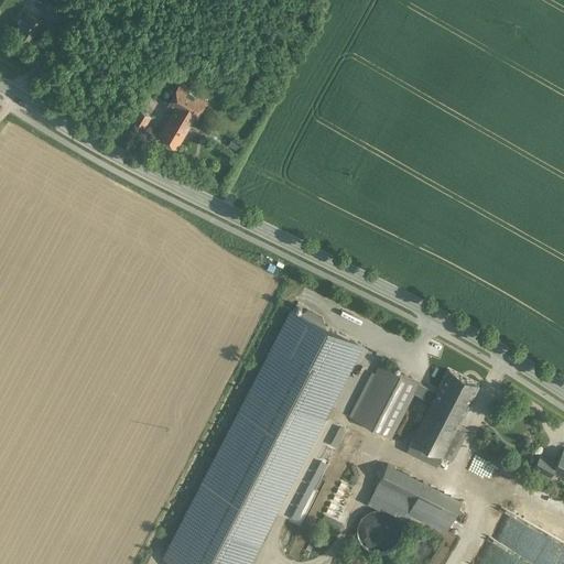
[(45,22),(28,11),(17,29),(33,40),(45,22)]
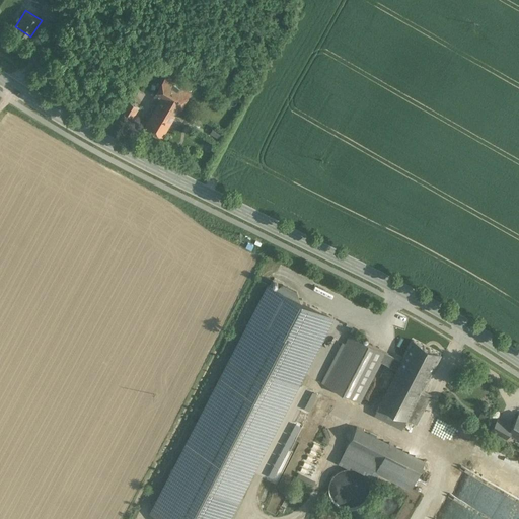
[(161,98),(157,105),(145,126),(162,137),(178,109),(179,109),(189,93),(165,79),(155,95),(161,98)]
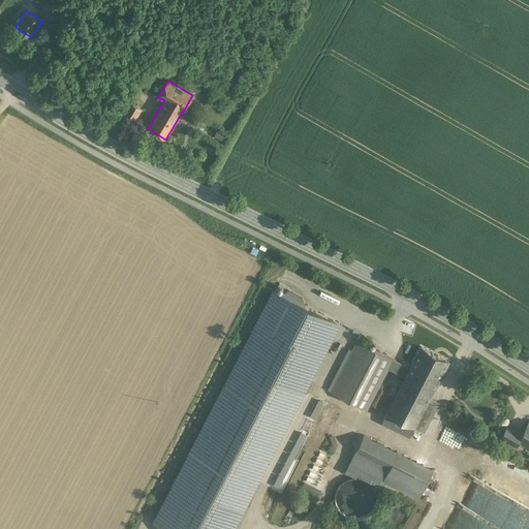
[(143,109),(130,101),(122,114),(134,121),(143,109)]
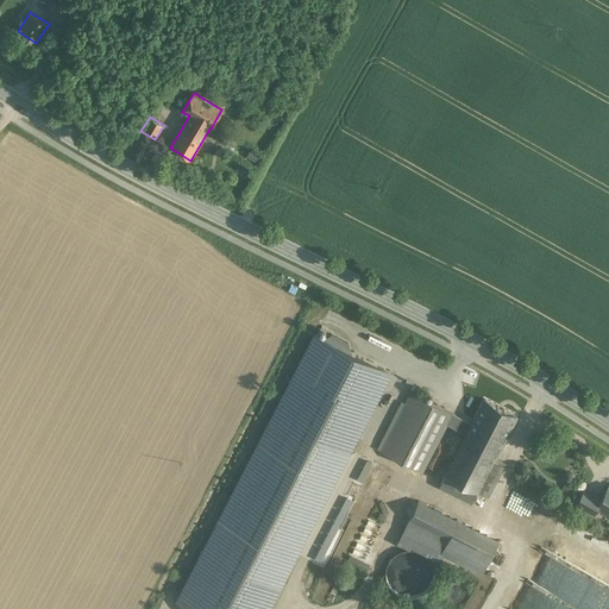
[(318,334),(284,399),(283,399),(180,600),(198,608),(265,608),(382,387),(389,372),(351,352),(349,343),(332,334),(322,337),(318,334)]
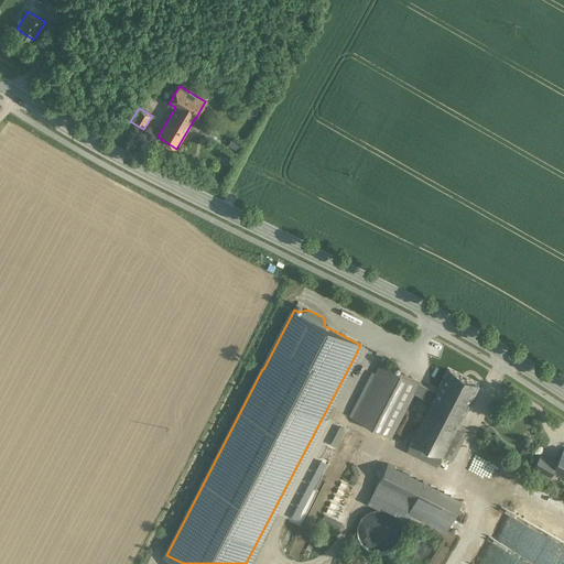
[(421,382),(381,361),(353,418),(391,437),(414,393),(421,382)]
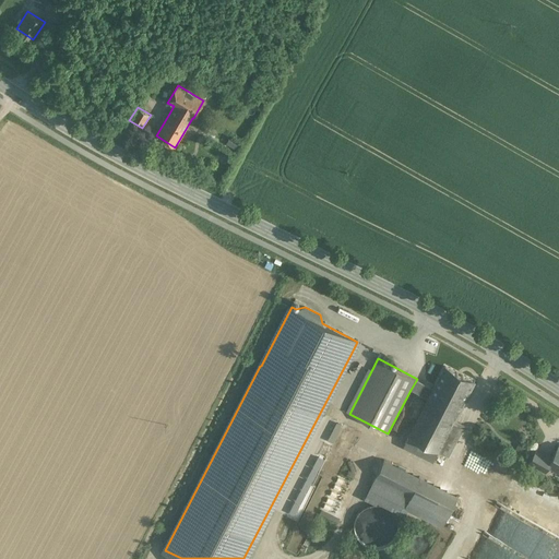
[(476,382),(447,367),(435,389),(431,395),(461,411),(476,382)]
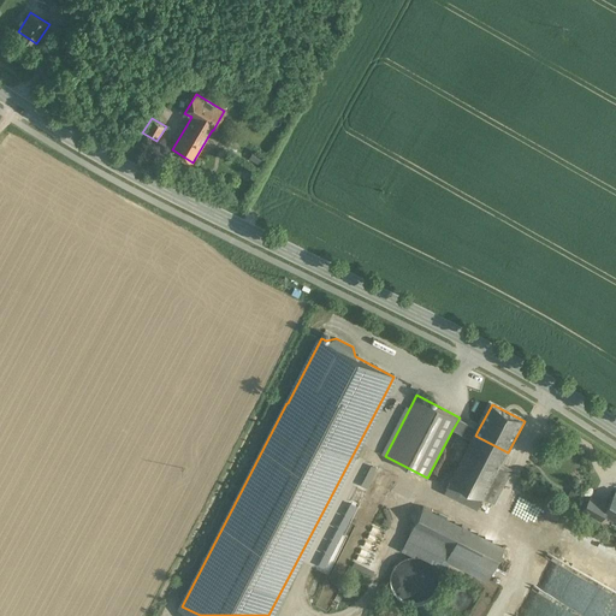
[(460,418),(452,430),(473,440),(475,436),(479,428),(460,418)]
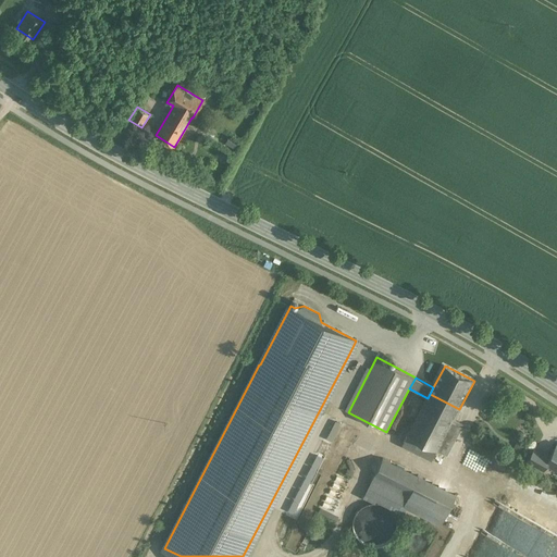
[(459,409),(430,394),(428,398),(403,445),(432,460),(437,450),(445,435),(459,409)]
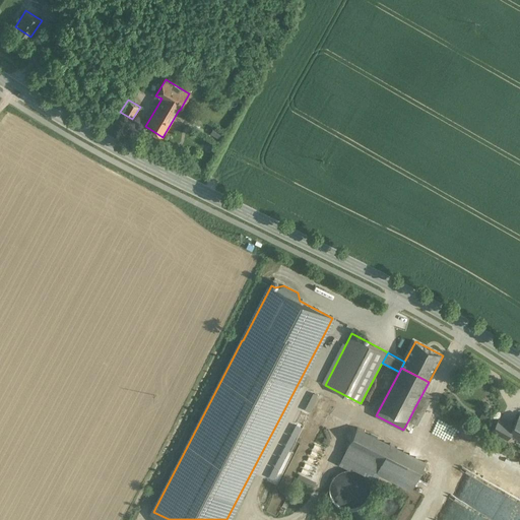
[(425,411),(415,406),(408,420),(417,425),(425,411)]
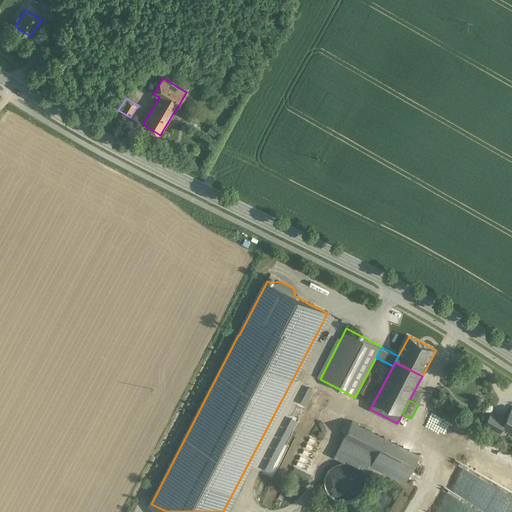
[(511,408),(505,420),(502,426),(511,431),(511,408)]
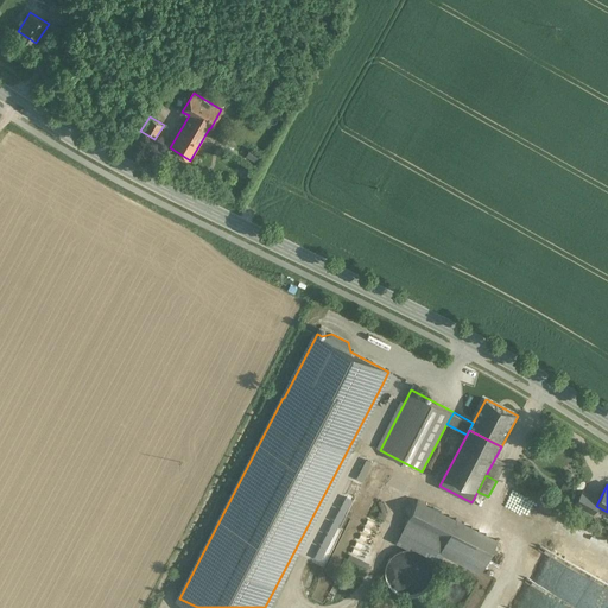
[(521,499),(525,493),(513,486),(510,493),(521,499)]
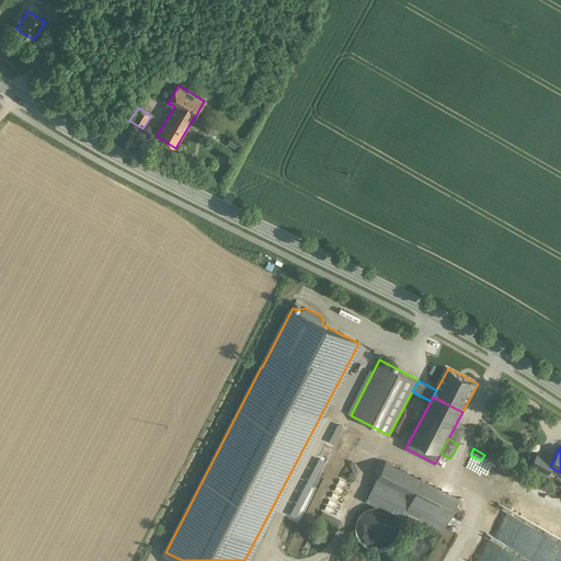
[(553,460),(538,451),(531,465),(547,473),(550,467),(553,460)]
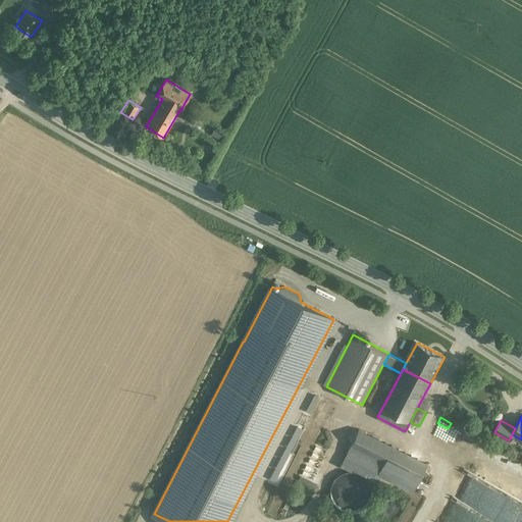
[(296,422),(268,482),(278,486),(306,427),(296,422)]
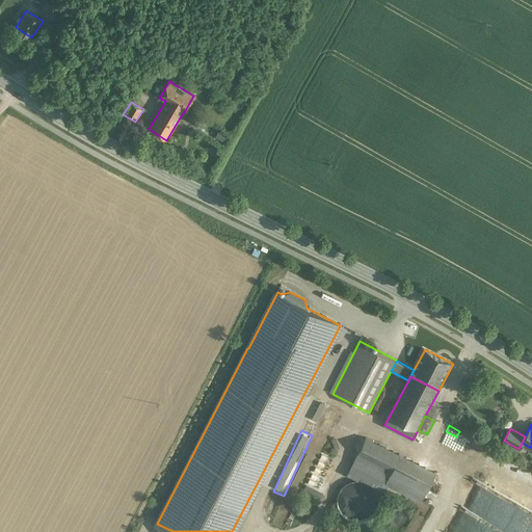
[(400,455),(366,437),(357,453),(392,471),(400,455)]
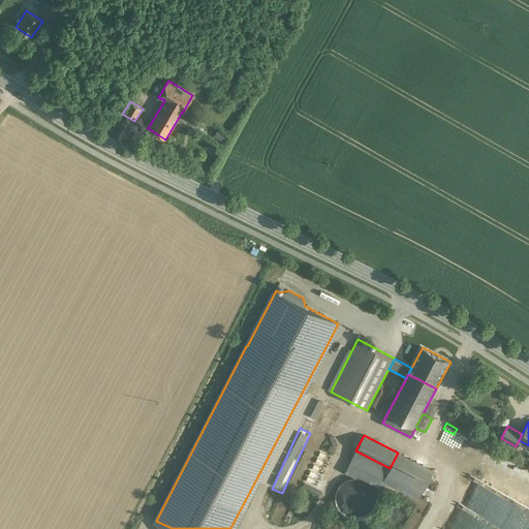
[(269,471),(277,475),(292,441),(284,437),(269,471)]
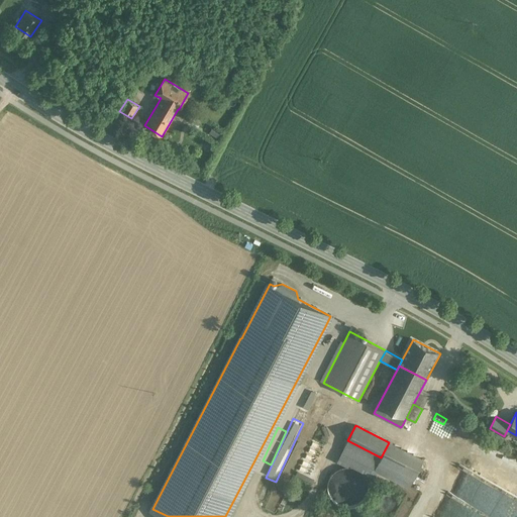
[(381,457),(347,440),(341,453),(375,471),(381,457)]
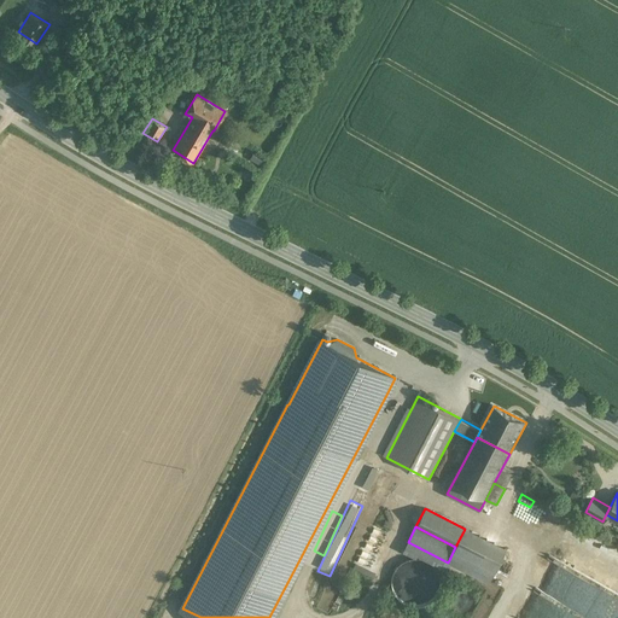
[(472,532),(465,529),(455,547),(464,551),(472,532)]
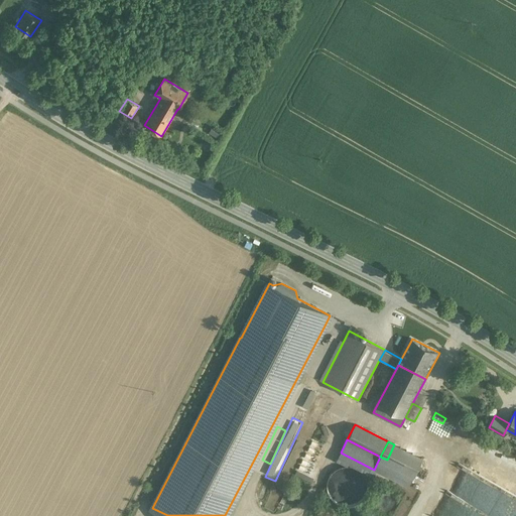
[(422,459),(394,444),(387,460),(414,474),(422,459)]
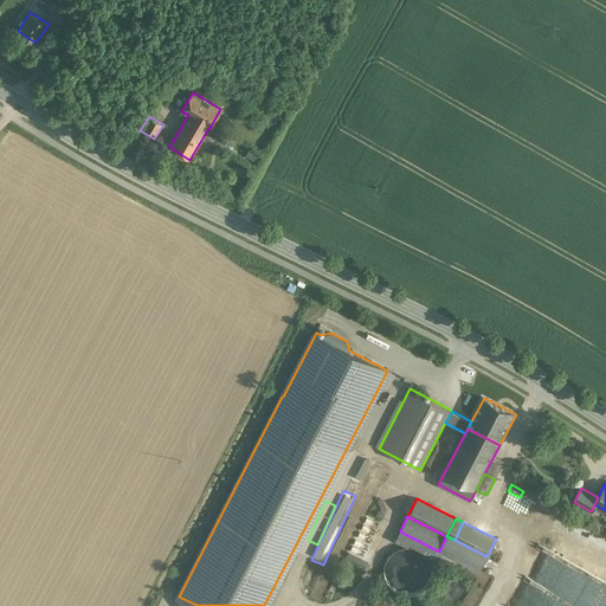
[(455,540),(446,536),(439,552),(479,572),(487,556),(455,540)]
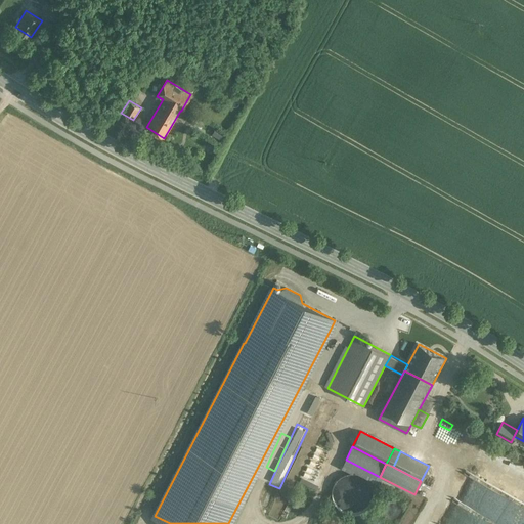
[(373,501),(374,493),(372,485),(367,479),(360,474),(352,473),(345,474),(338,479),(334,486),(332,493),(334,501),(338,509),(345,513),(353,515),(361,513),(367,508),(373,501)]
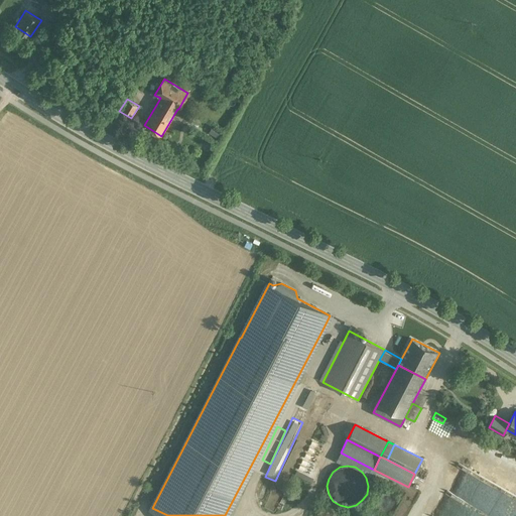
[(457,469),(446,494),(486,509),(490,498),(494,499),(499,486),(457,469)]
